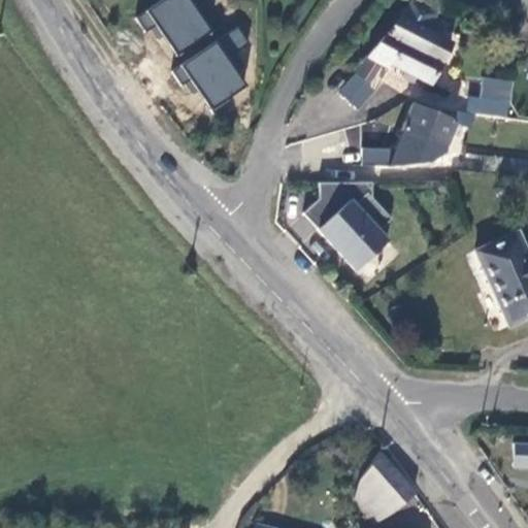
[(195,0),(161,0),(135,18),(145,32),(157,24),(176,54),(211,30),(193,2),(195,0)]
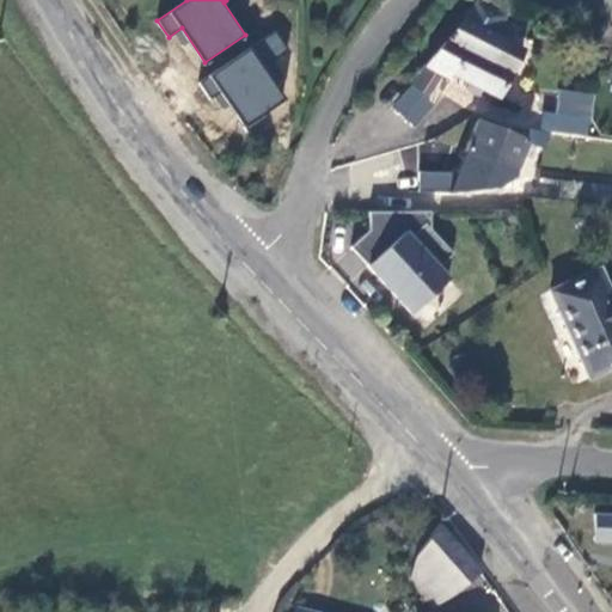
[(481,2),(467,20),(410,85),(428,97),(442,78),(451,83),(458,77),(502,99),(524,53),(496,37),(507,17),(481,2)]
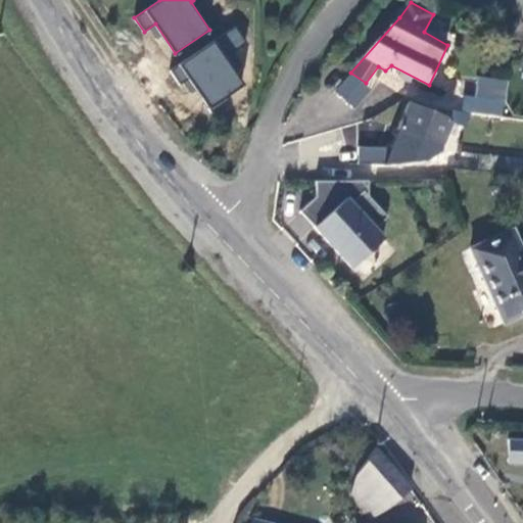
[(245,43),(235,28),(170,72),(179,86),(190,79),(209,107),(244,84),(226,56),(245,43)]
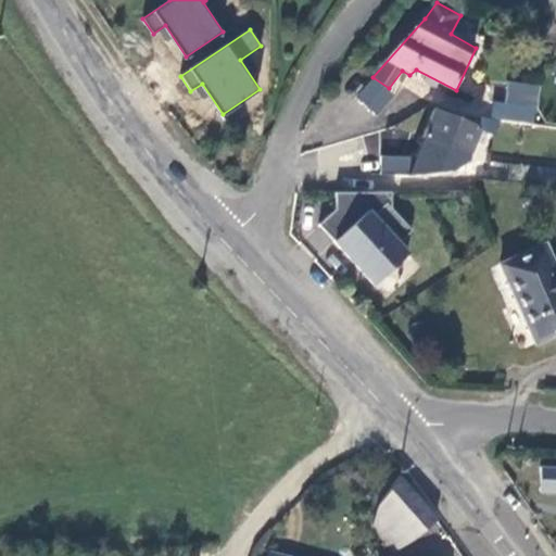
[(377,114),(409,75),(402,71),(389,88),(373,77),(353,97),(377,114)]
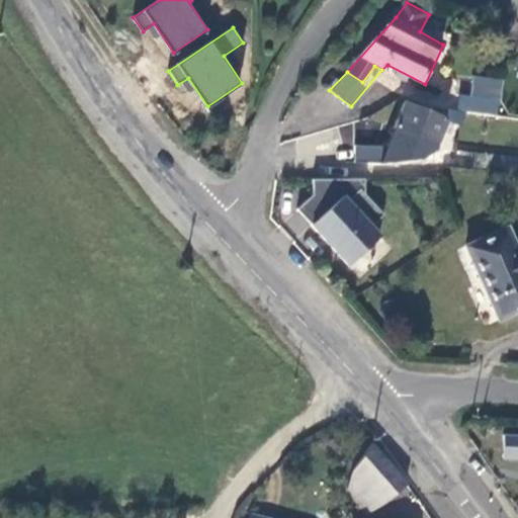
[(503,79),(473,75),(470,95),(497,98),(500,99),(503,79)]
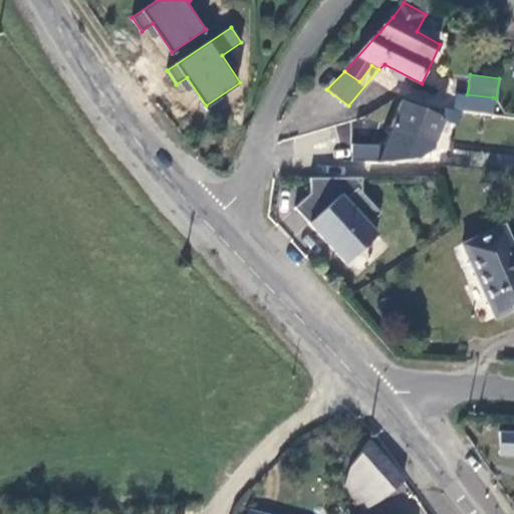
[(493,97),(467,94),(454,94),(453,108),(401,100),(382,145),(351,145),(350,162),(376,162),(417,159),(432,149),(443,120),(456,124),(460,109),(491,112),(493,97)]
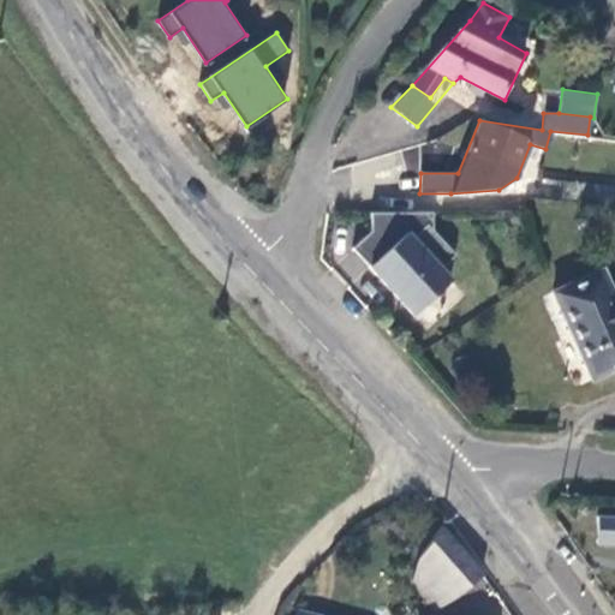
[(374,231),(354,248),(415,315),(453,280),(443,269),(458,256),(435,231),(435,213),(374,213),(374,231)]
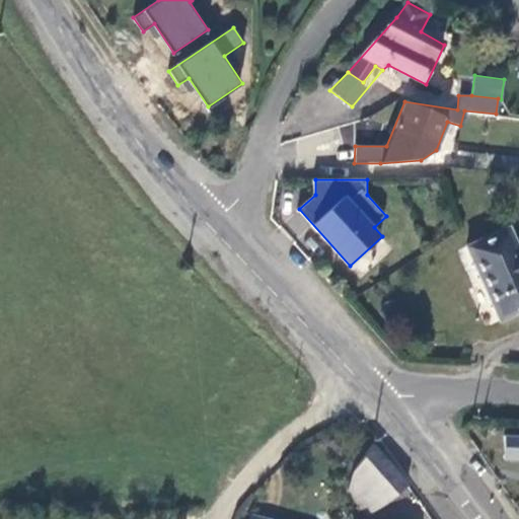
[(518,249),(510,229),(470,246),(502,320),(518,312),(518,249)]
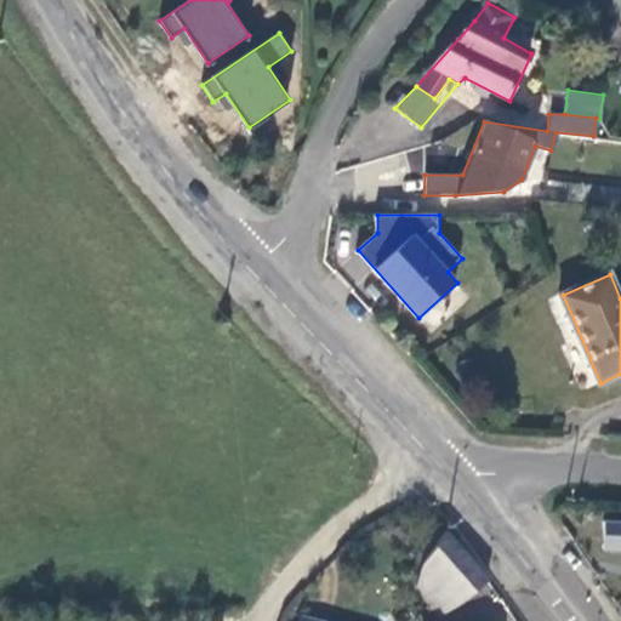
[(620,522),(604,520),(603,547),(620,547),(620,522)]
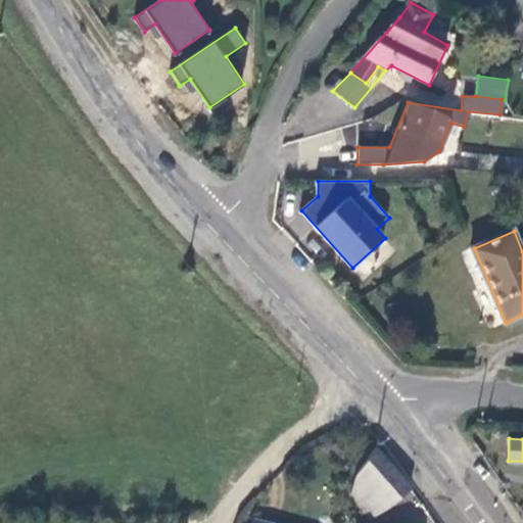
[(389,511),(414,490),(375,448),(354,474),(349,495),(362,510),(372,518),(389,511)]
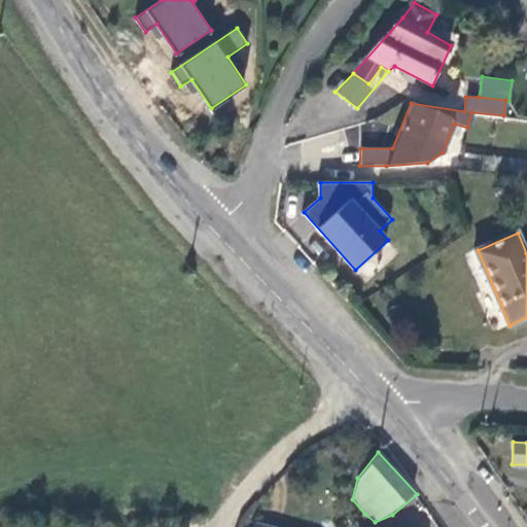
[(288,526),(253,516),(249,526),(288,526)]
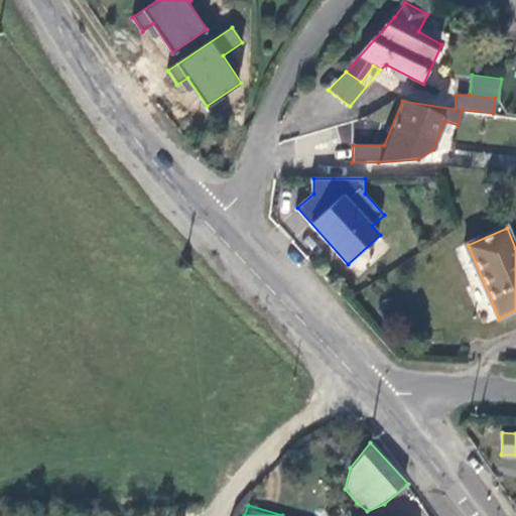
All buildings are outlined.
